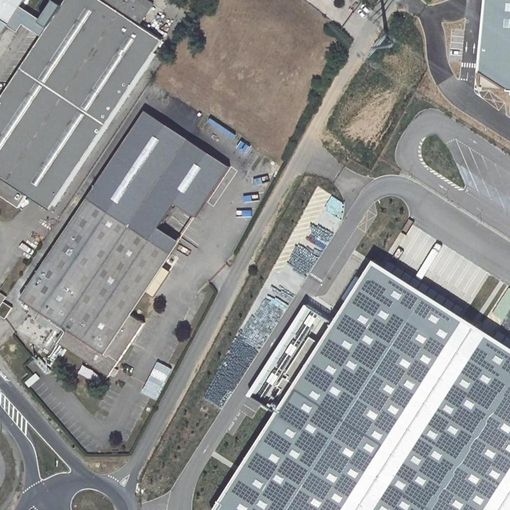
[(0,193),(16,205),(25,192),(47,206),(160,38),(137,22),(147,7),(137,0),(62,0),(0,93),(0,193)]
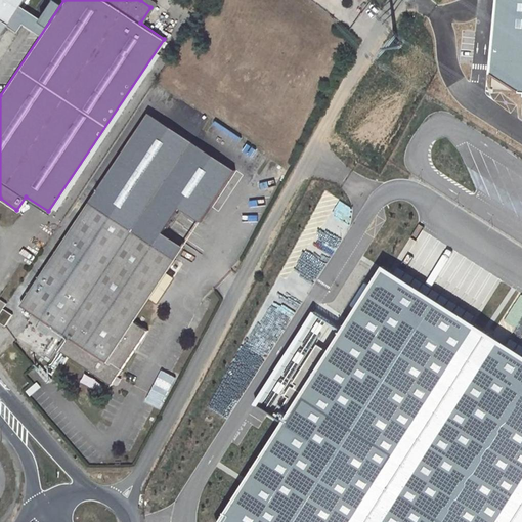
[(0,31),(20,0),(0,0),(0,31)]
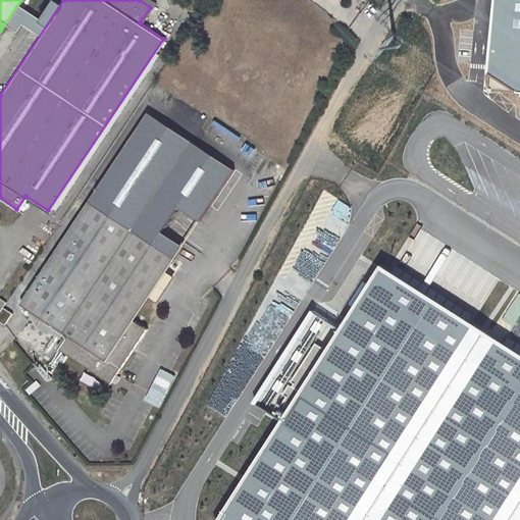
[(495,0),(486,88),(519,90),(519,0),(495,0)]
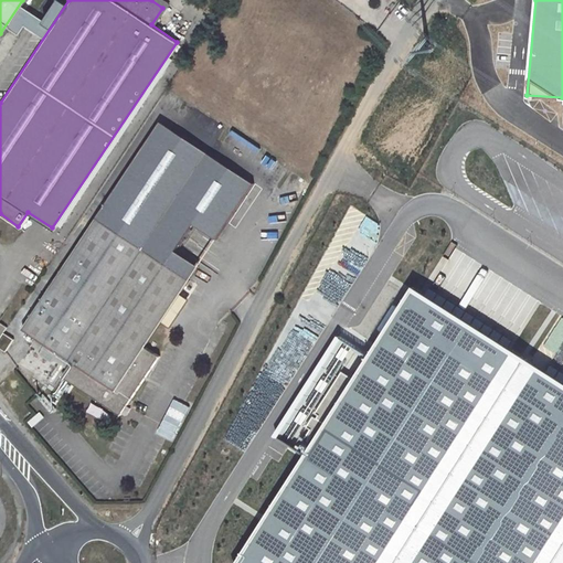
[(159,120),(21,326),(70,360),(60,374),(118,413),(157,354),(142,344),(187,278),(163,263),(172,250),(191,222),(214,238),(252,182),(159,120)]
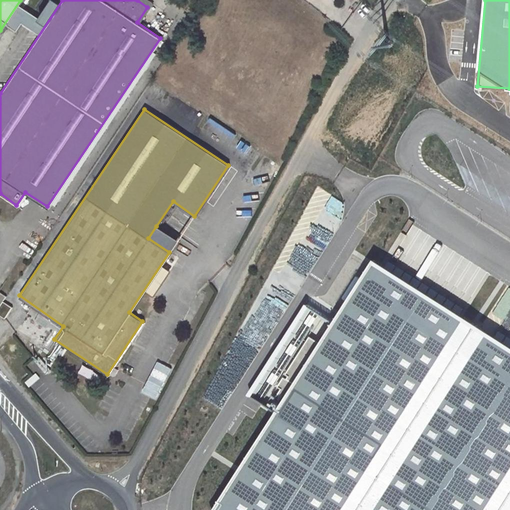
[(148,238),(169,252),(177,240),(156,226),(148,238)]
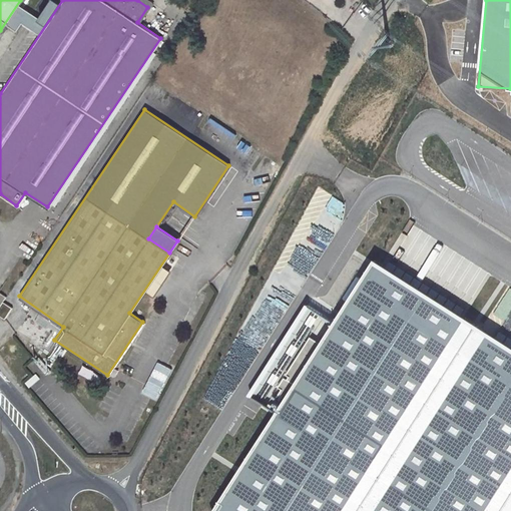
[(51,241),(57,229),(51,227),(45,239),(51,241)]
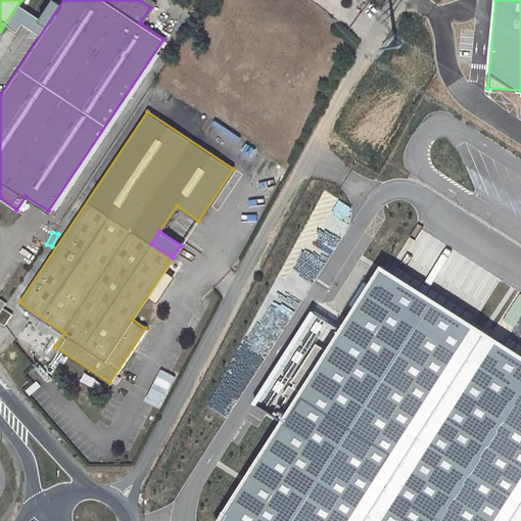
[(520,520),(520,357),(375,264),(209,520),(520,520)]
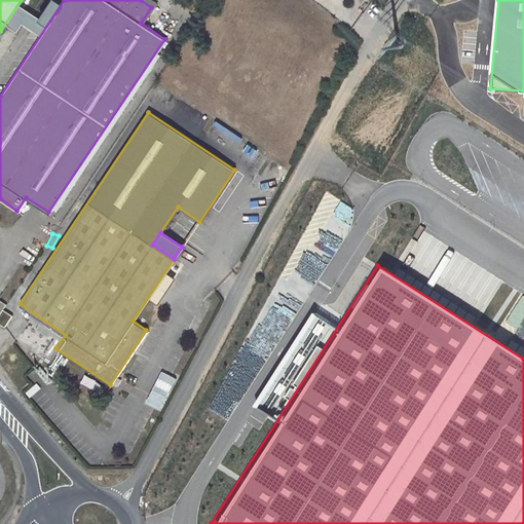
[(0,323),(3,325),(10,314),(1,308),(0,309),(0,323)]
